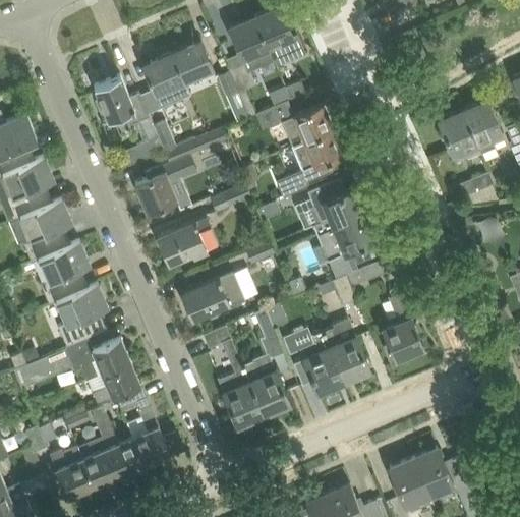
[(387,15),(417,3),(415,0),(390,0),(382,3),(387,15)]
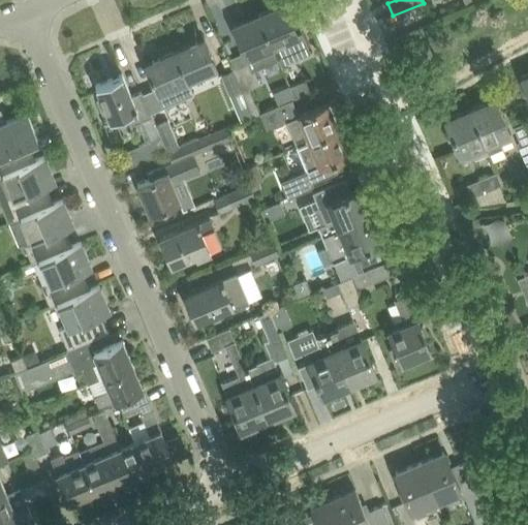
[(298,36),(284,6),(259,18),(278,61),(281,67),(310,54),(302,35),(298,36)]
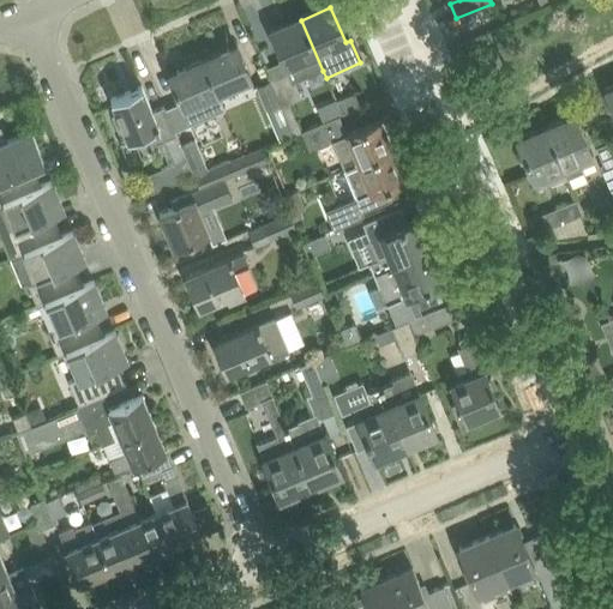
[(323,71),(301,20),(270,34),(283,65),(286,70),(288,76),(270,83),(293,138),(300,134),(288,107),(300,102),(293,83),(323,71)]
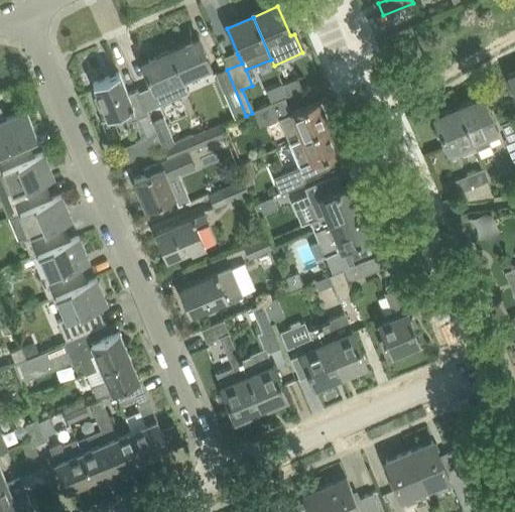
[(200,40),(170,52),(181,79),(210,66),(200,40)]
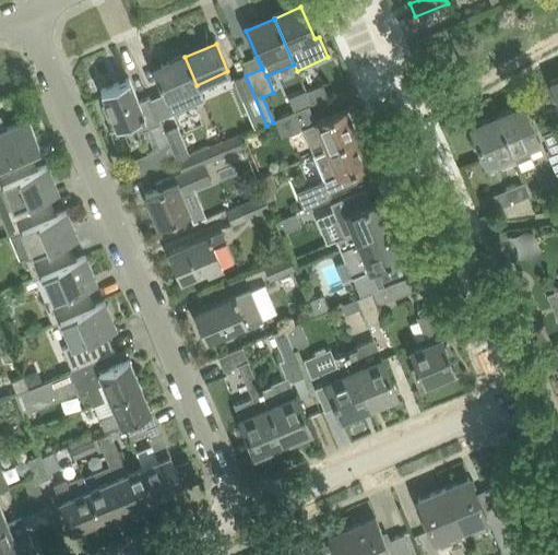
[(163,95),(151,101),(159,121),(204,103),(197,85),(185,57),(153,71),(163,95)]
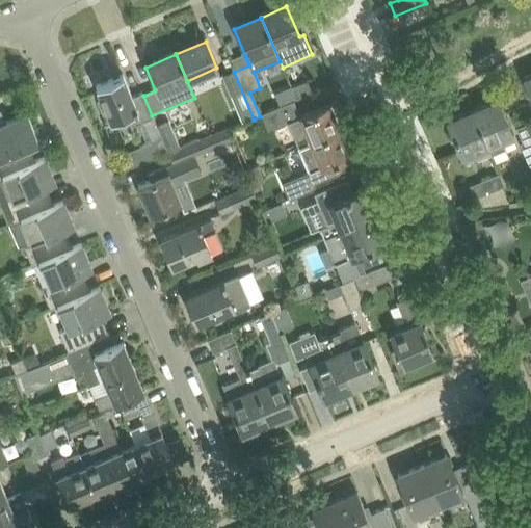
[(254,120),(234,72),(221,78),(241,125),(254,120)]
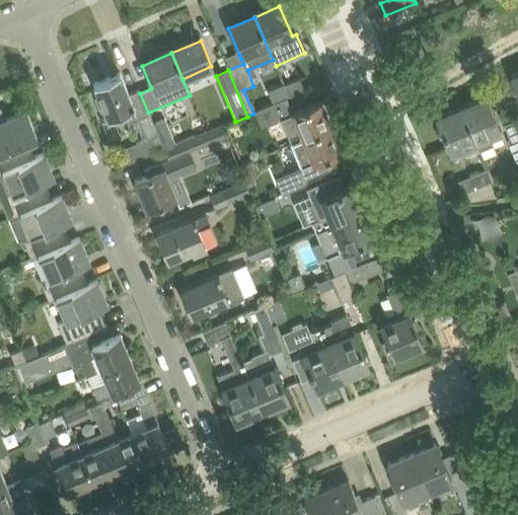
[(120,75),(93,86),(99,101),(95,103),(101,118),(105,117),(107,122),(123,116),(128,127),(134,124),(142,142),(157,135),(152,123),(148,113),(140,93),(139,92),(129,96),(120,75)]
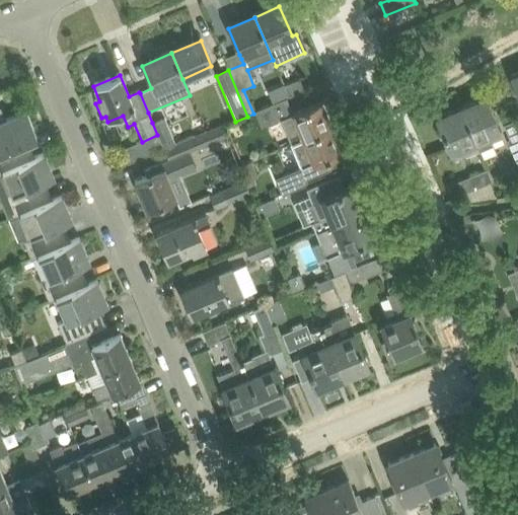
[(299,81),(285,87),(289,98),(304,91),(299,81)]
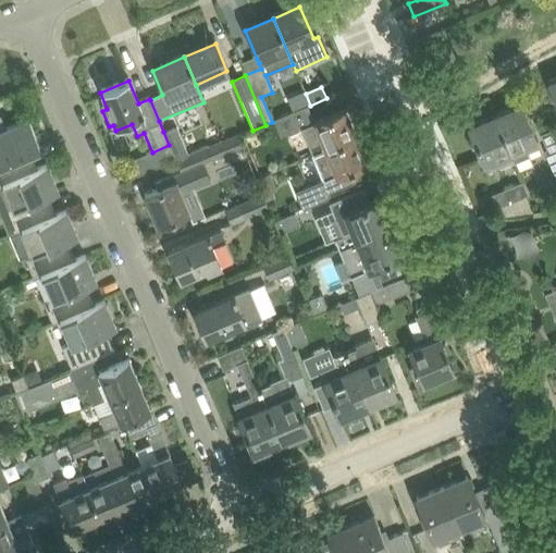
[(308,108),(287,117),(293,128),(312,120),(308,108)]
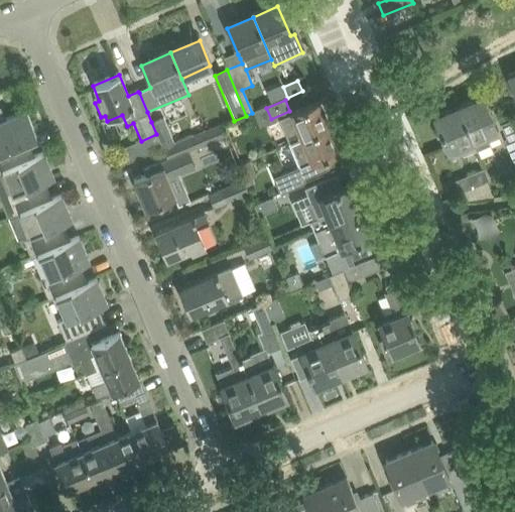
[(498,138),(482,100),(459,110),(477,155),(490,149),(487,143),(498,138)]
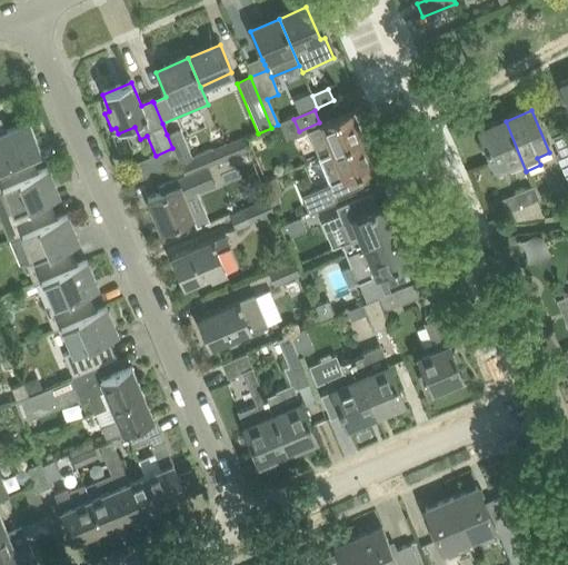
[(321,127),(308,132),(319,159),(362,141),(351,115),(321,127)]
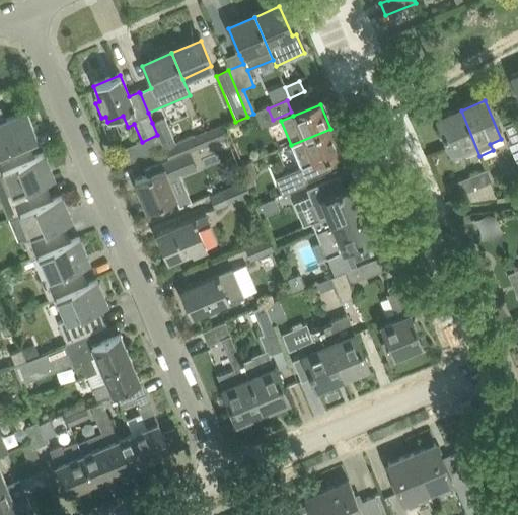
[(461,111),(437,121),(453,159),(464,155),(467,161),(479,156),(461,111)]
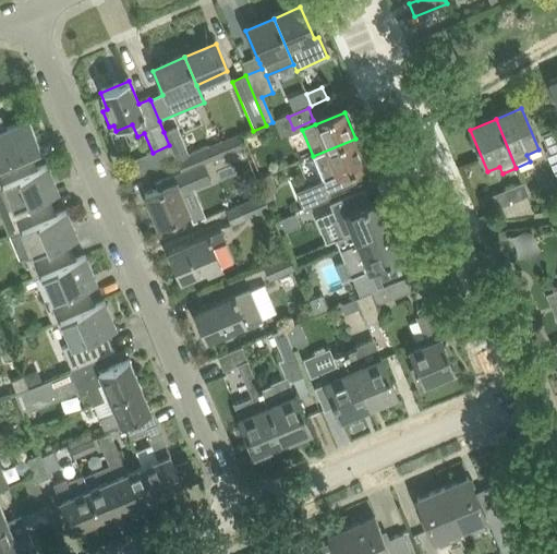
[(25,154),(39,147),(28,122),(1,133),(0,130),(0,188),(34,173),(33,173),(25,154)]
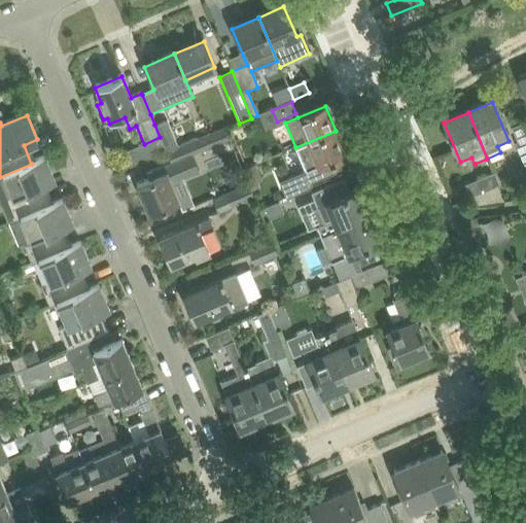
[(167,120),(154,125),(160,137),(167,153),(178,147),(167,120)]
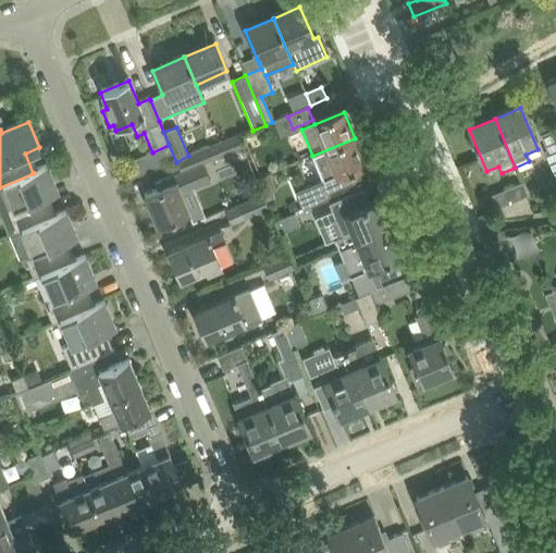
[(555,147),(550,132),(540,136),(547,152),(544,154),(555,182),(555,147)]
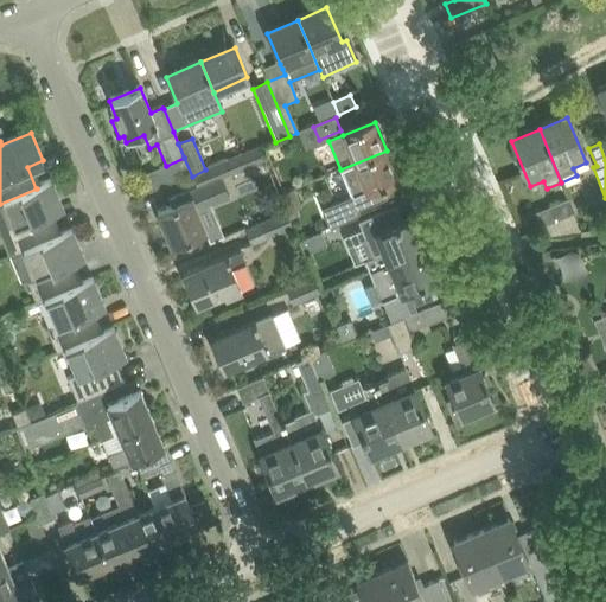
[(259,149),(217,167),(223,181),(265,164),(259,149)]
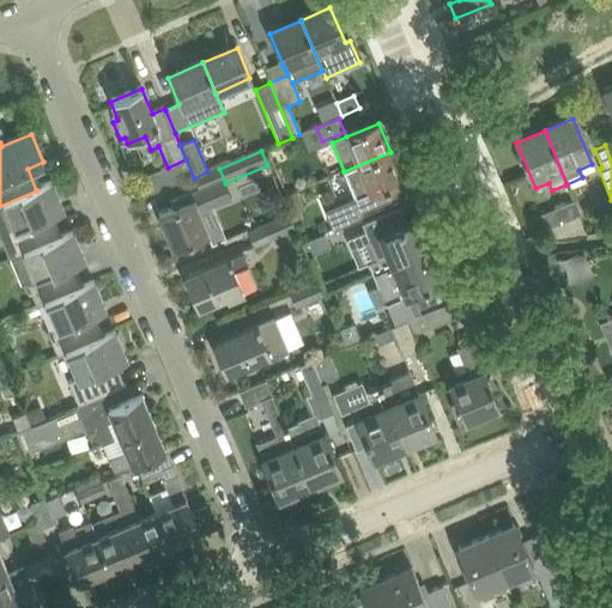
[(404,182),(391,152),(344,171),(356,201),(325,213),(333,233),(361,222),(364,214),(392,202),(386,189),(404,182)]
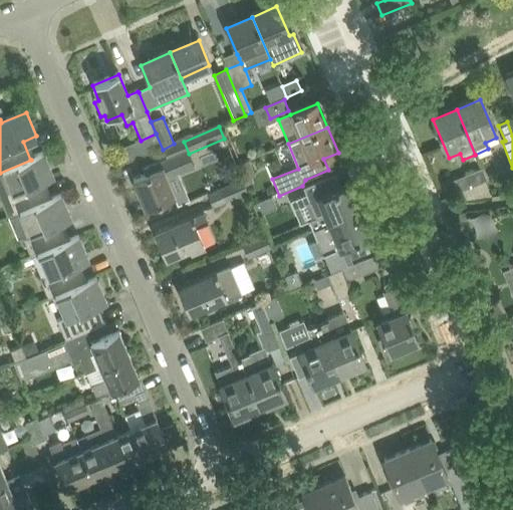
[(141,141),(134,144),(141,159),(162,150),(163,150),(156,134),(141,141)]
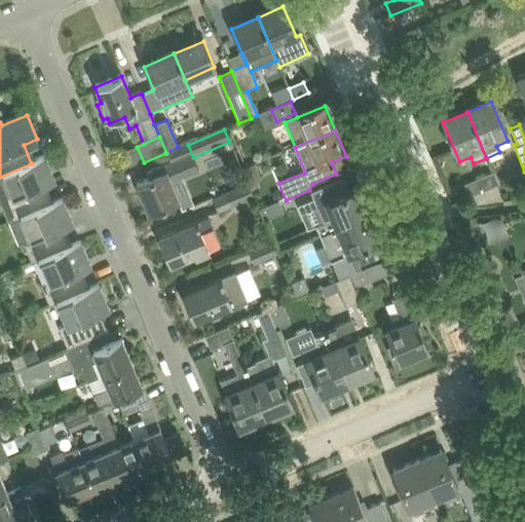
[(0,204),(5,202),(13,222),(21,219),(49,207),(49,206),(41,187),(54,182),(52,177),(44,157),(31,163),(32,163),(0,177),(0,204)]
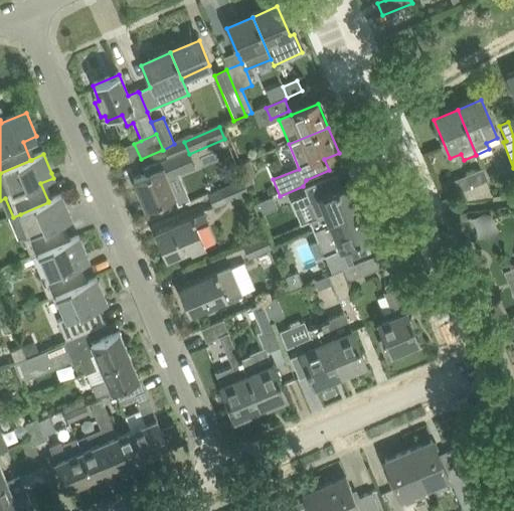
[(145,175),(133,181),(146,210),(173,199),(166,182),(196,169),(189,154),(168,163),(167,161),(158,165),(143,171),(145,175)]
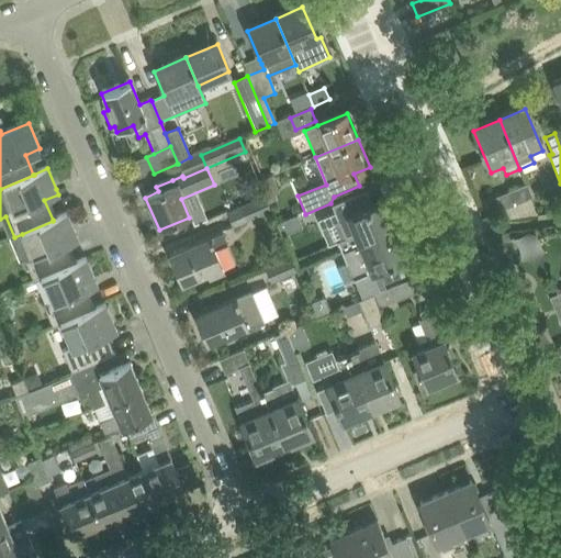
[(527,186),(522,188),(495,199),(501,213),(533,200),(527,186)]
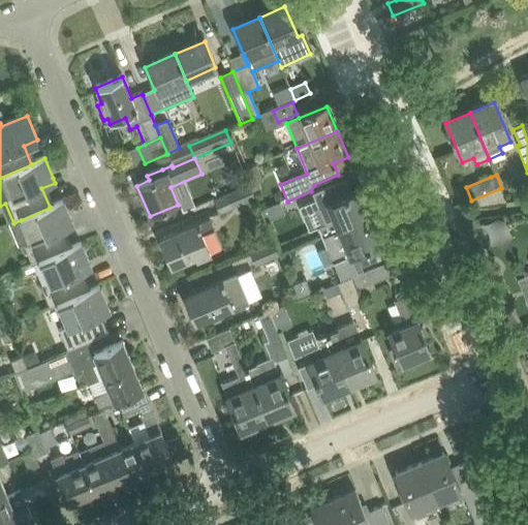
[(345,182),(313,195),(318,209),(325,226),(318,229),(321,239),(373,217),(362,190),(350,195),(345,182)]
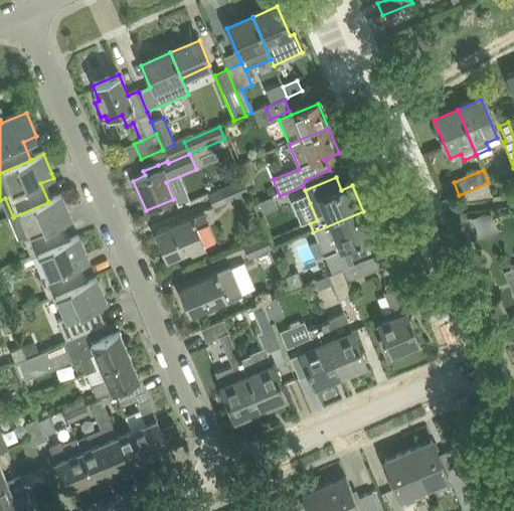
[(239,183),(208,196),(214,210),(245,198),(239,183)]
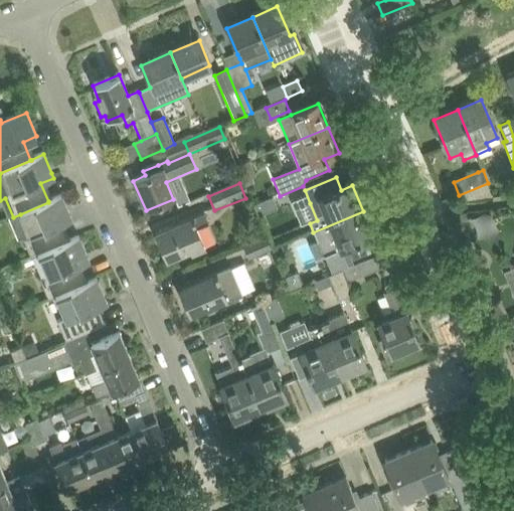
[(48,202),(20,214),(29,236),(22,239),(30,260),(37,257),(37,256),(65,244),(65,243),(57,225),(71,219),(68,214),(61,196),(48,201),(48,202)]
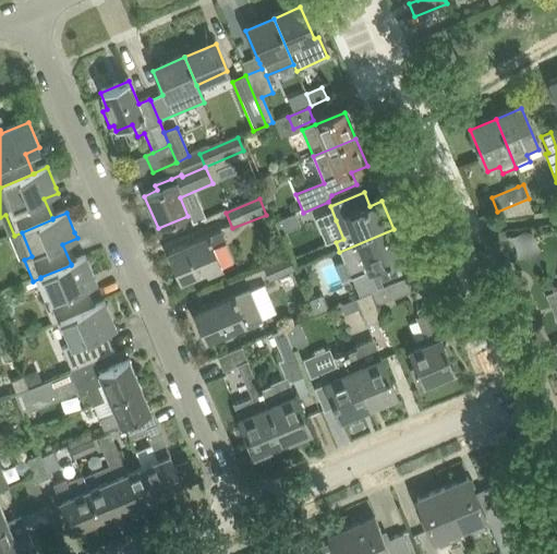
[(280,237),(301,228),(295,215),(275,224),(280,237)]
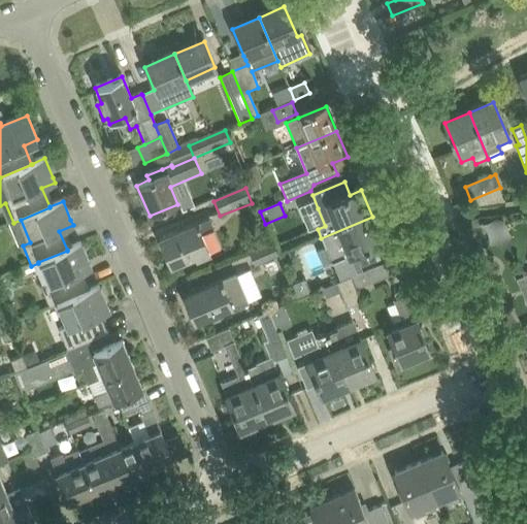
[(384,243),(372,217),(321,238),(332,264),(355,254),(361,268),(381,260),(375,247),(384,243)]
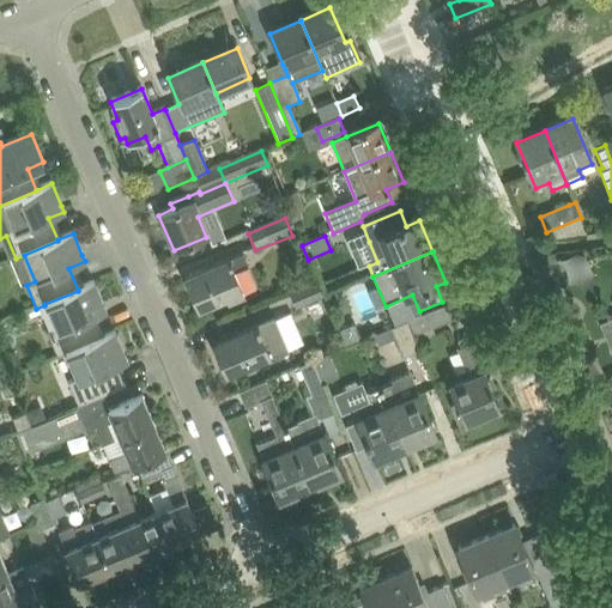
[(229,304),(232,302),(243,297),(234,274),(248,268),(242,255),(230,260),(185,279),(199,311),(228,299),(229,304)]
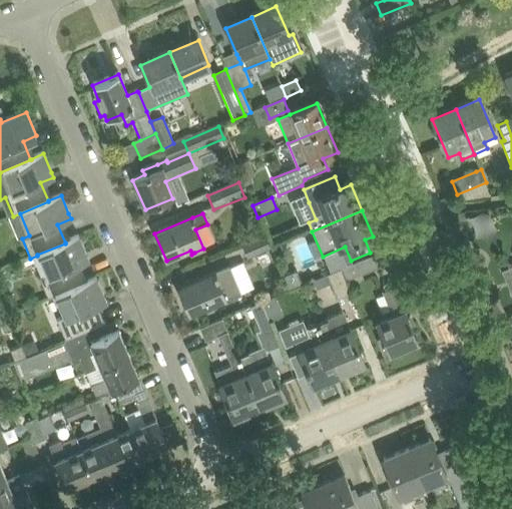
[(464,235),(494,233),(493,213),(463,214),(464,235)]
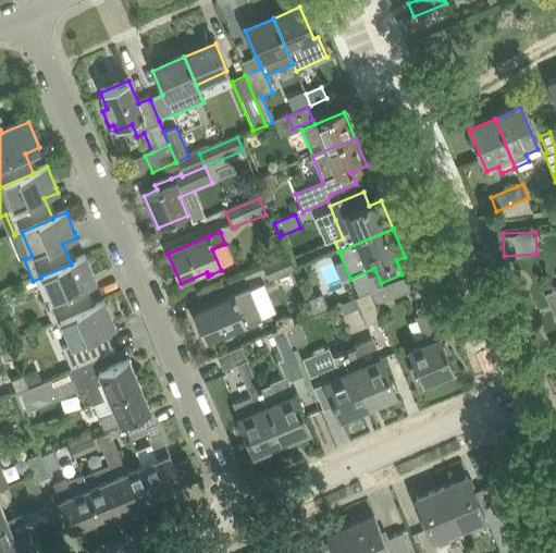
[(85,257),(71,263),(71,265),(40,277),(40,278),(50,300),(42,304),(52,326),(60,322),(90,309),(89,309),(82,290),(96,283),(94,278),(85,257)]
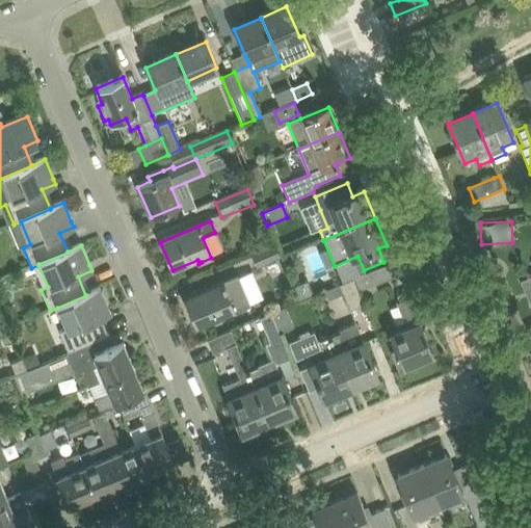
[(274,245),(250,256),(257,270),(281,259),(274,245)]
